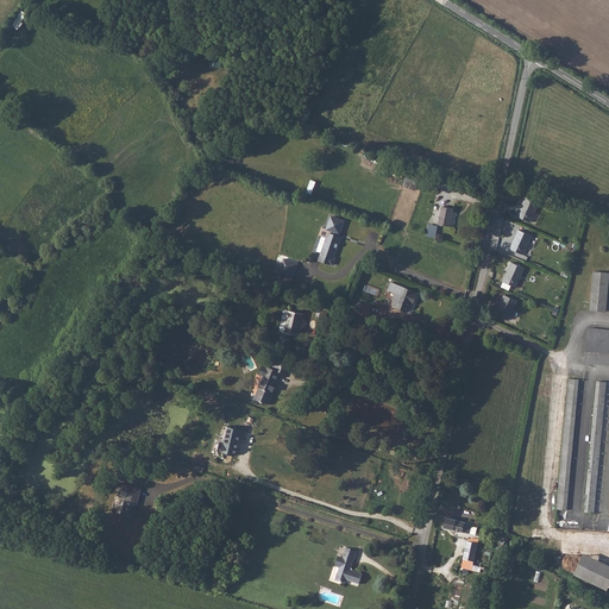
[(220,69),(224,62),(213,57),(209,64),(220,69)]
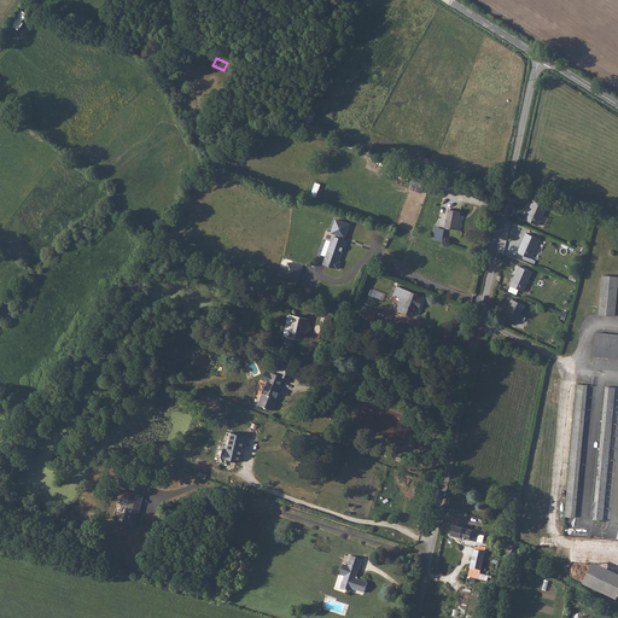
[(426,178),(413,173),(409,184),(421,188),(426,178)]
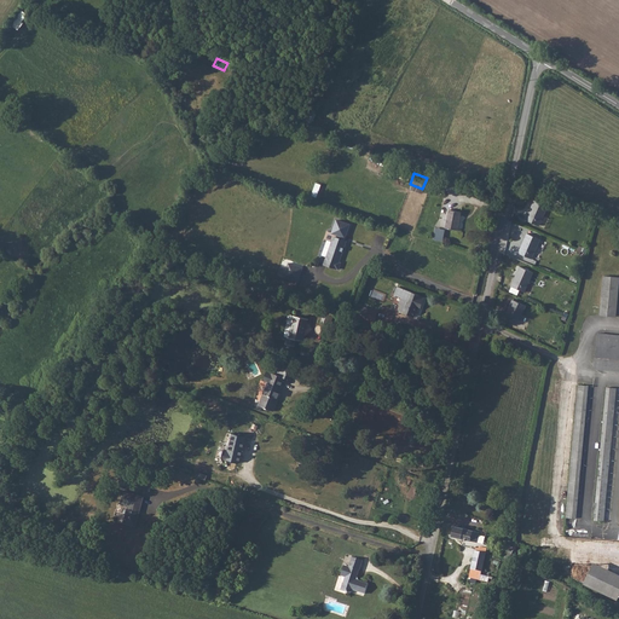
[(541,232),(549,212),(537,207),(528,227),(541,232)]
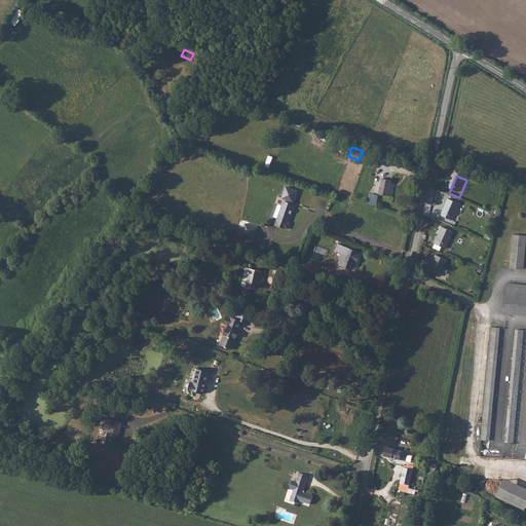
[(377,193),(386,195),(389,181),(379,179),(377,193)]
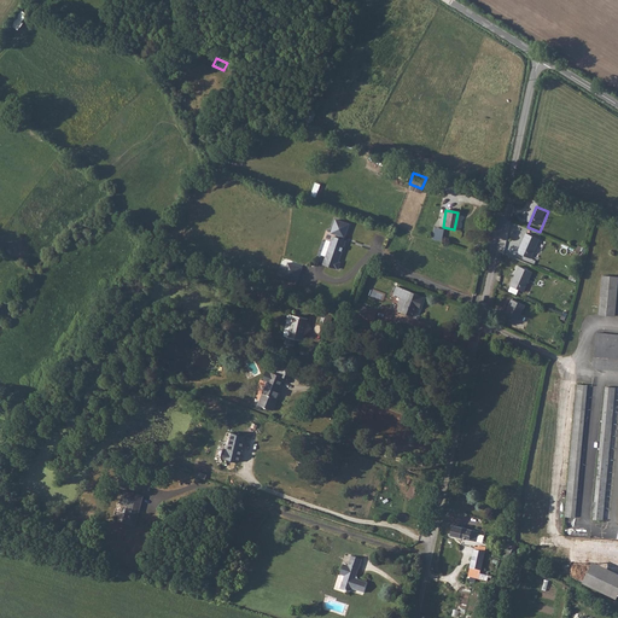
[(350,225),(337,220),(333,233),(338,234),(337,237),(334,237),(327,258),(330,258),(327,264),(339,269),(342,262),(339,262),(347,242),(343,240),(344,238),(345,238),(350,225)]
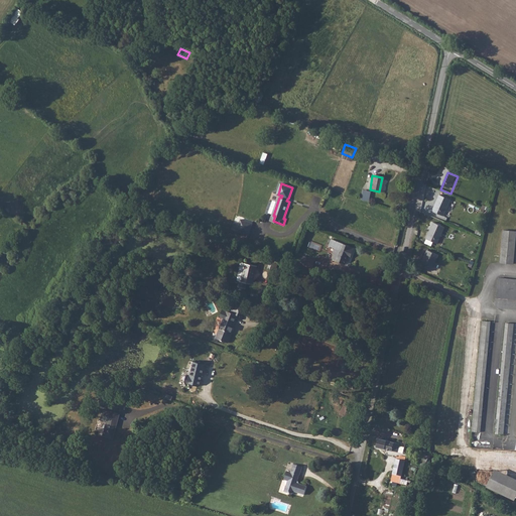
[(362,200),(370,201),(371,190),(363,189),(362,200)]
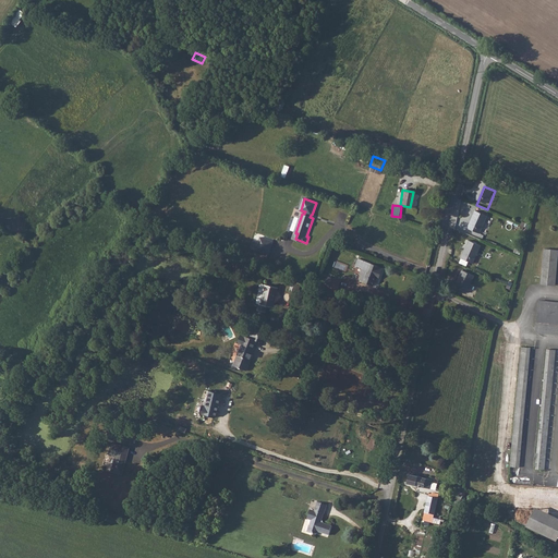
[(482,240),(489,221),(477,217),(471,235),(482,240)]
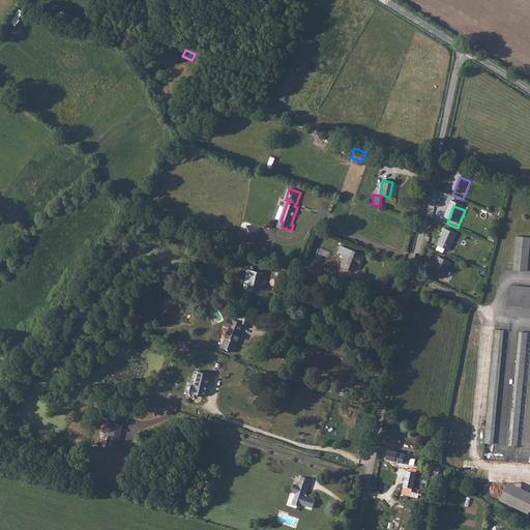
[(450,254),(457,237),(446,234),(440,249),(450,254)]
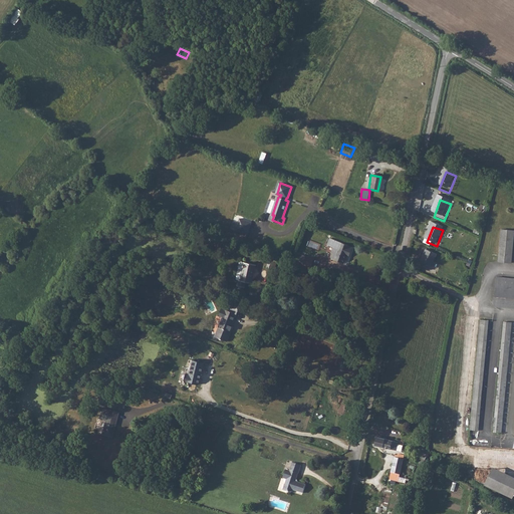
[(498,262),(510,263),(513,230),(501,229),(498,262)]
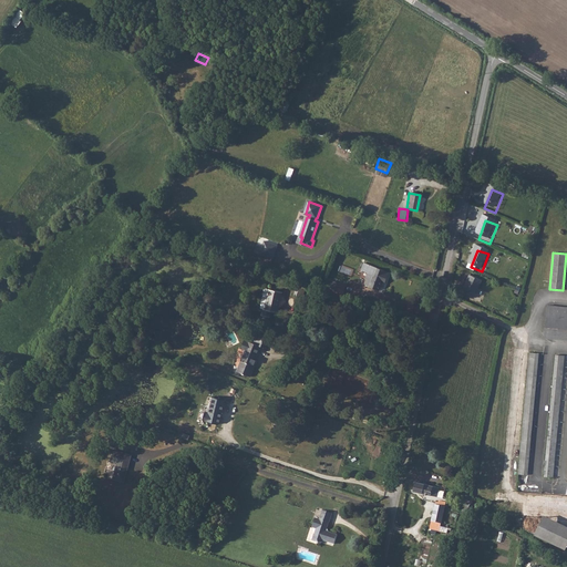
[(387,278),(390,271),(364,261),(361,268),(366,270),(363,276),(366,277),(363,281),(366,284),(380,289),(384,277),(387,278)]
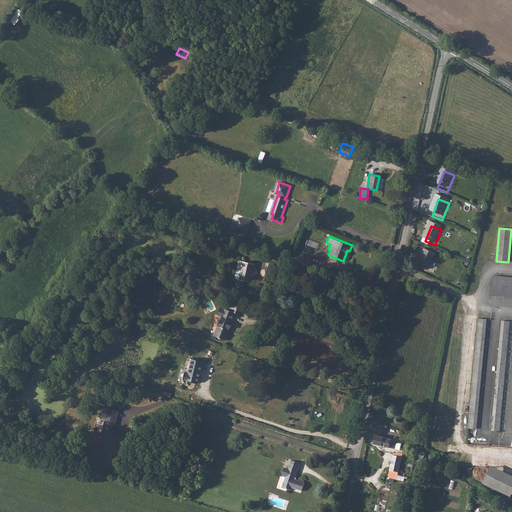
[(430,273),(436,257),(426,252),(419,269),(430,273)]
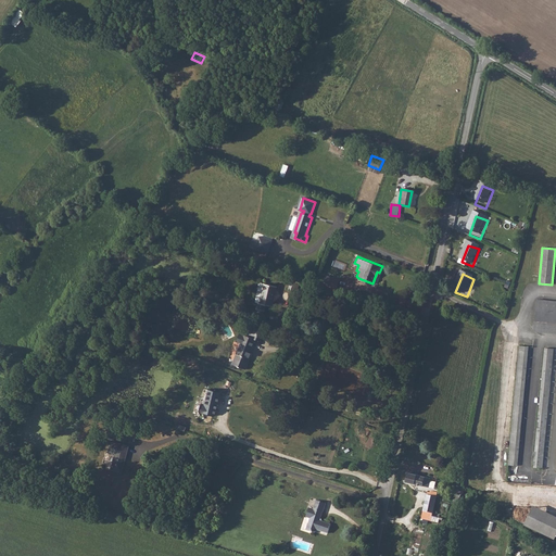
[(321,288),(335,292),(339,280),(326,276),(321,288)]
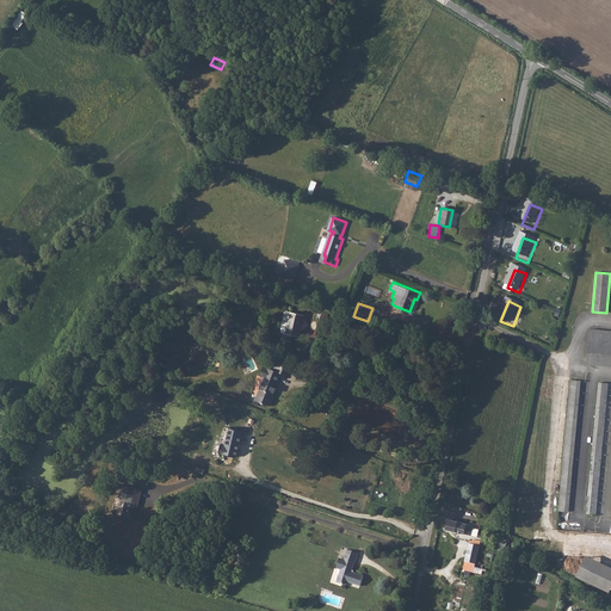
[(328,321),(333,308),(325,306),(320,318),(328,321)]
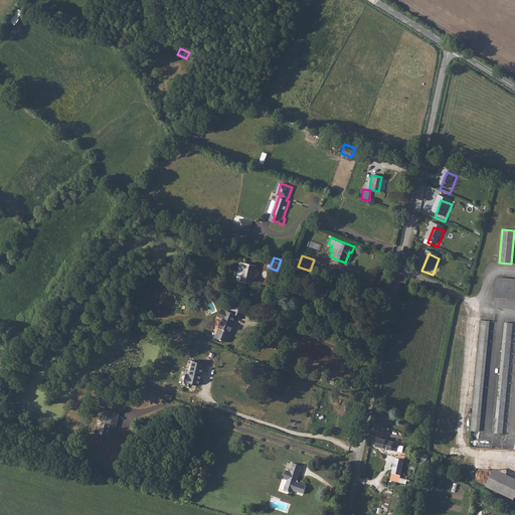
[(260,267),(248,265),(244,281),(242,281),(241,288),(248,289),(250,283),(256,284),(260,267)]
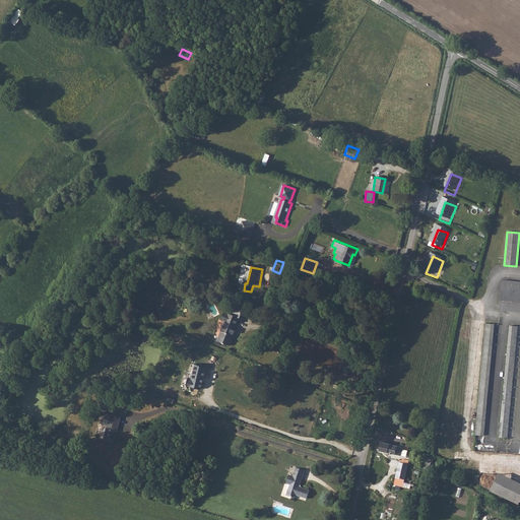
[(519,282),(503,281),(500,310),(519,312),(519,282)]
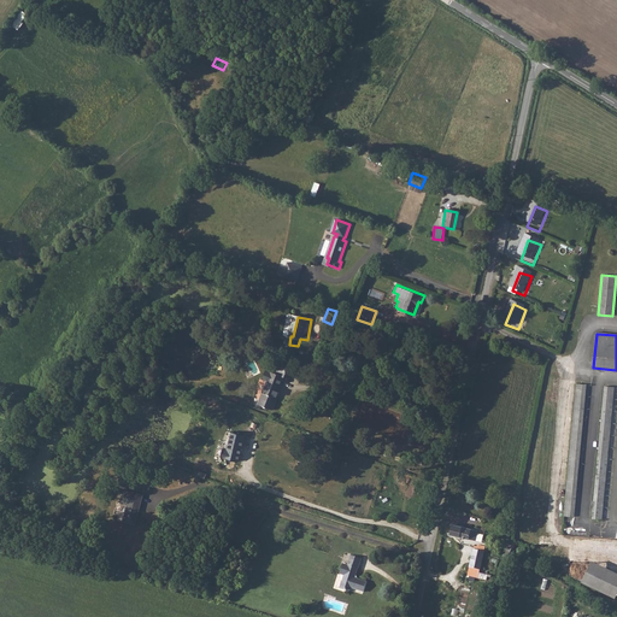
[(291,371),(277,366),(275,372),(265,369),(260,380),(264,381),(260,393),(262,394),(258,406),(272,412),(277,399),(272,398),(275,389),(277,391),(282,377),(288,380),(291,371)]
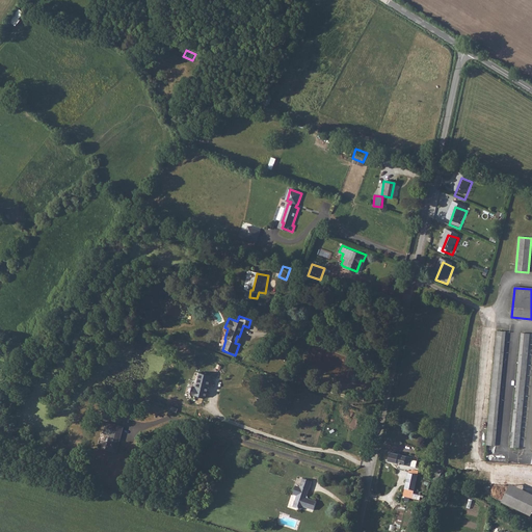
[(505,333),(498,331),(488,437),(496,437),(505,333)]
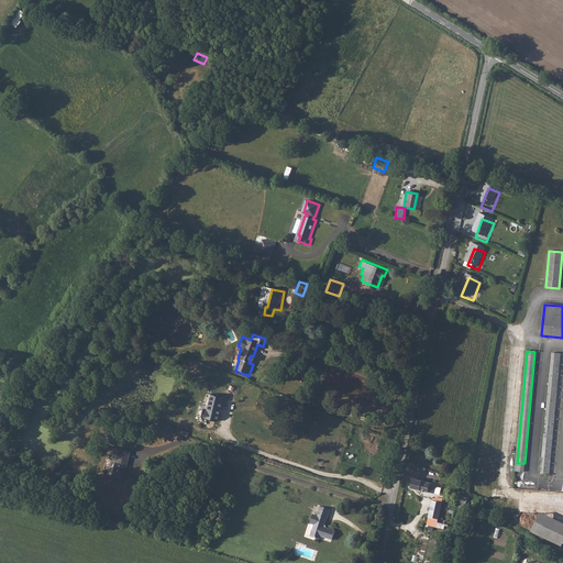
[(552,352),(542,464),(550,465),(560,353),(552,352)]
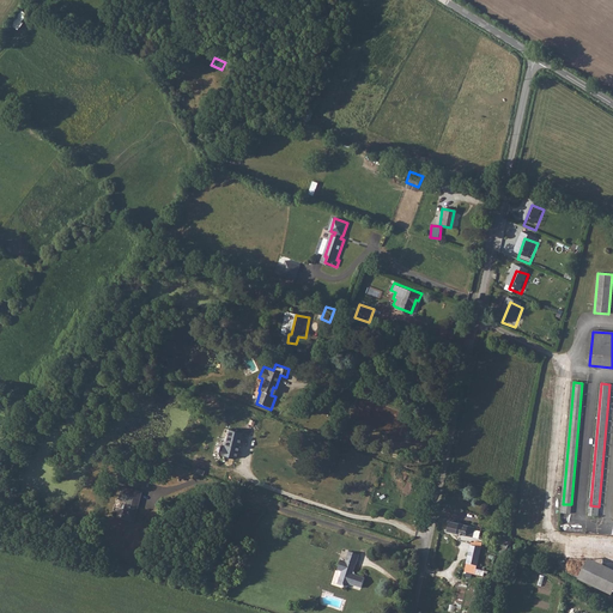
[(252,437),(238,434),(234,449),(229,448),(226,457),(242,462),(252,437)]
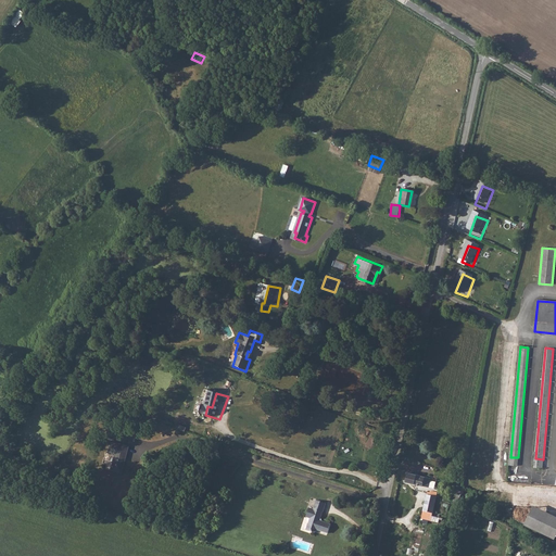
[(129,445),(111,441),(108,453),(114,454),(111,471),(123,475),(129,445)]
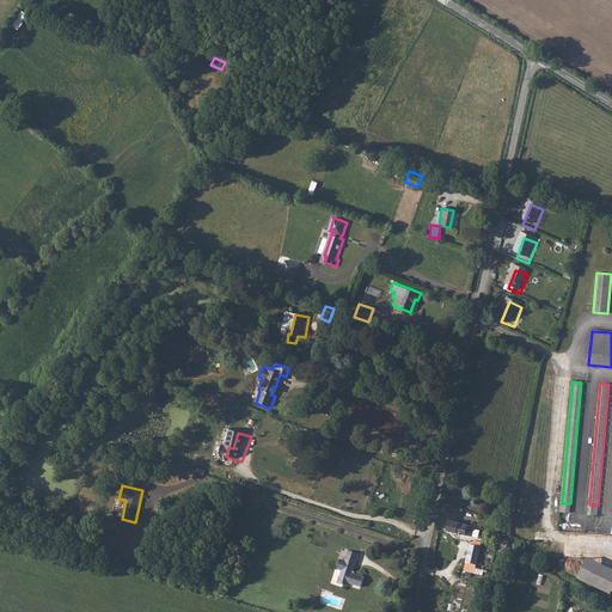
[(471,534),(473,525),(450,520),(448,530),(471,534)]
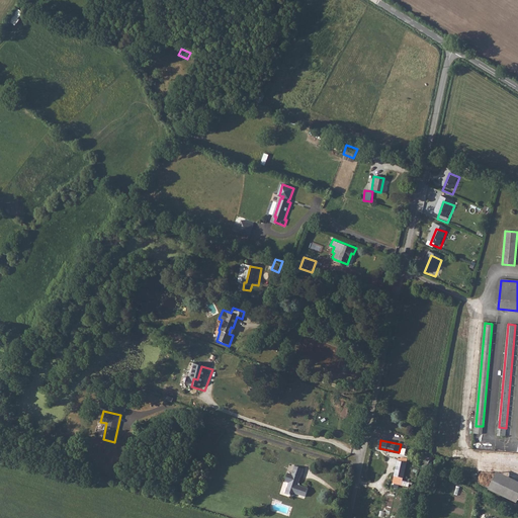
[(401,460),(397,484),(406,486),(407,483),(403,482),(404,480),(407,481),(410,458),(409,458),(402,456),(401,460)]
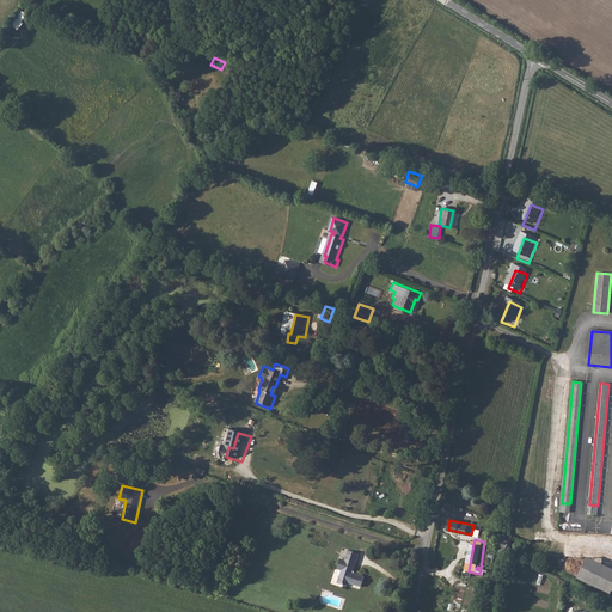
[(348,551),(346,561),(341,558),(337,570),(341,571),(337,585),(343,587),(344,585),(348,587),(349,585),(361,588),(365,576),(353,573),(359,555),(348,551)]
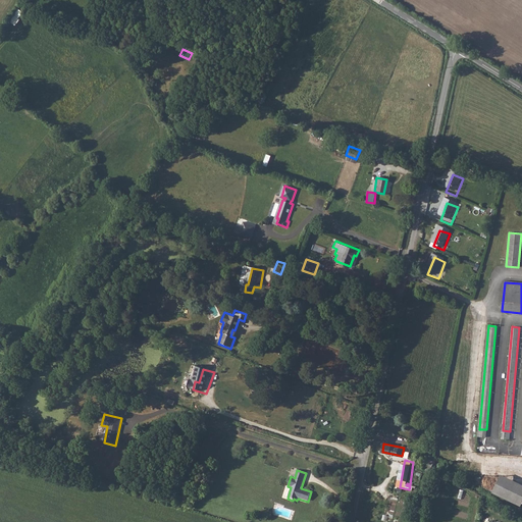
[(521,504),(521,486),(501,476),(492,493),(520,507),(521,504)]
